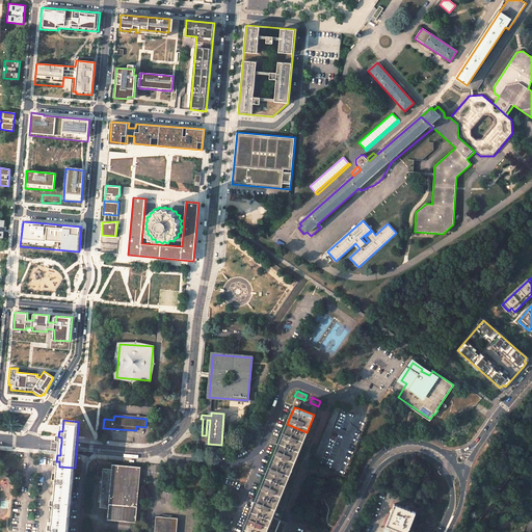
[(287,424),(281,441),(300,449),(307,432),(287,424)]
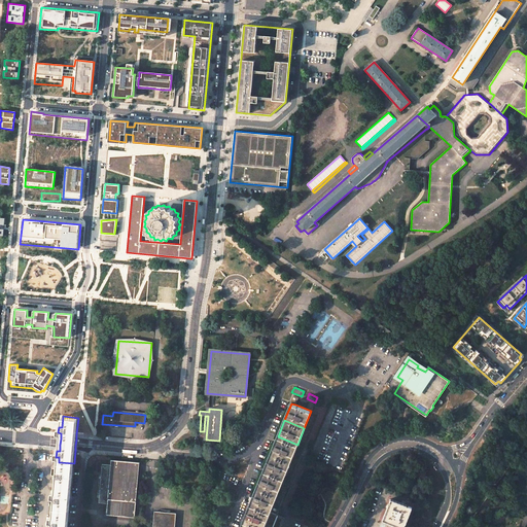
[(278,436),(271,454),(290,461),(297,445),(278,436)]
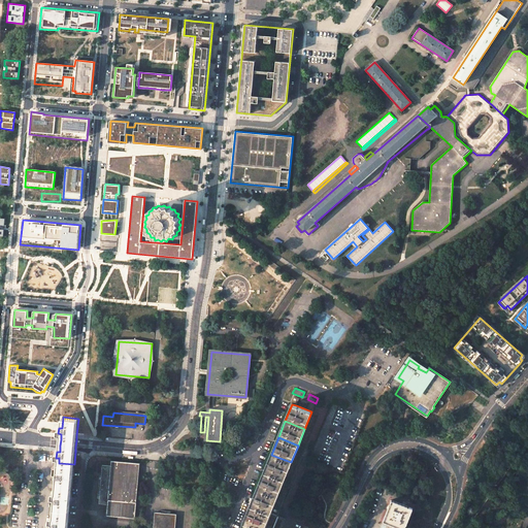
[(271,455),(264,471),(285,480),(291,462),(271,455)]
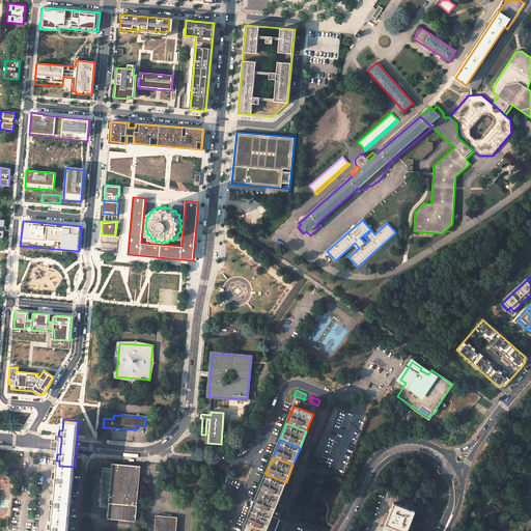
[(136,505),(141,466),(113,464),(112,469),(103,468),(100,507),(109,507),(108,518),(131,520),(131,521),(136,522),(137,505),(136,505)]
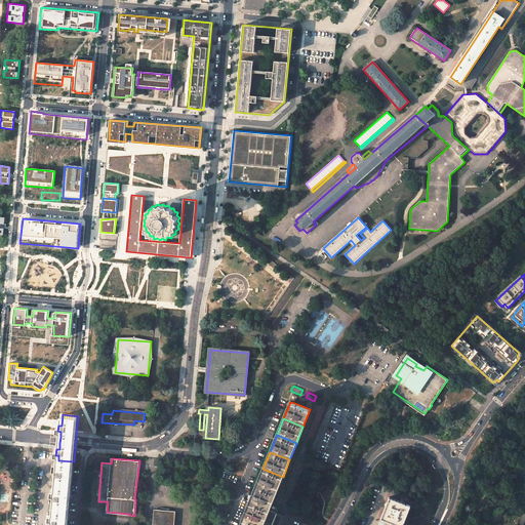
[(54,506),(70,507),(74,461),(58,460),(55,489),(52,489),(52,495),(55,495),(54,506)]
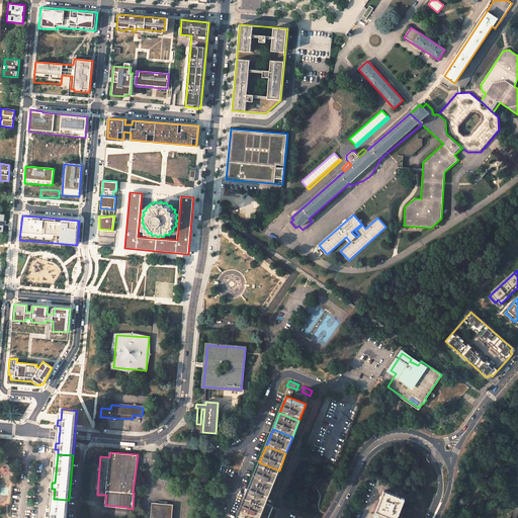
[(259,462),(253,480),(272,487),(279,470),(259,462)]
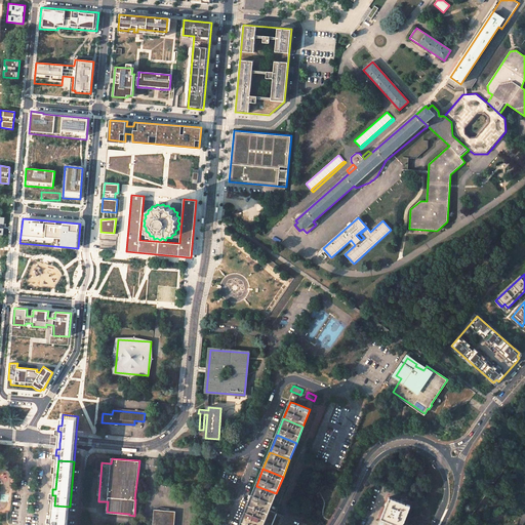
[(189,492),(202,493),(203,484),(190,482),(189,492)]
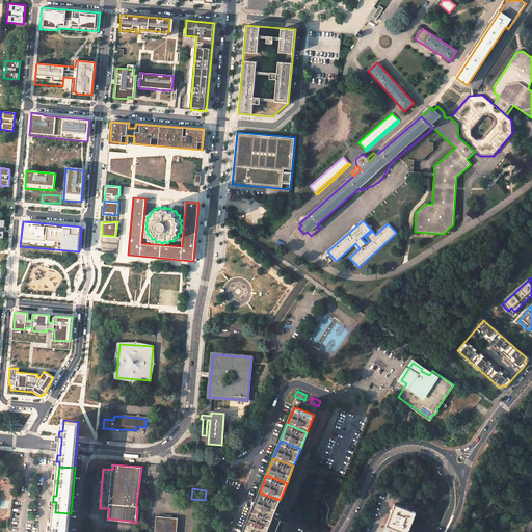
[(260,493),(253,509),(273,517),(280,500),(260,493)]
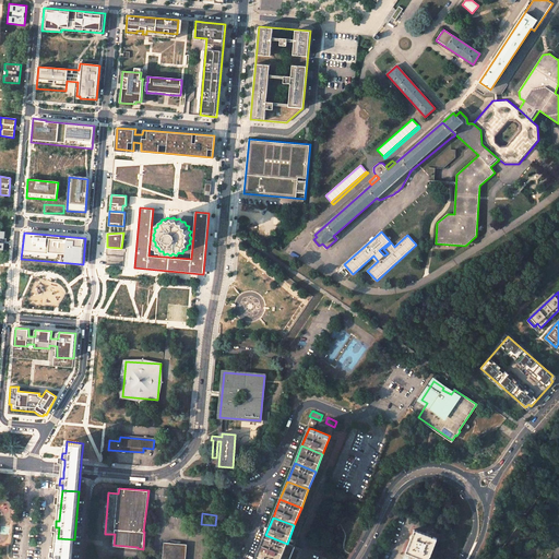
[(414,530),(405,551),(424,558),(428,558),(437,538),(426,534),(414,530)]
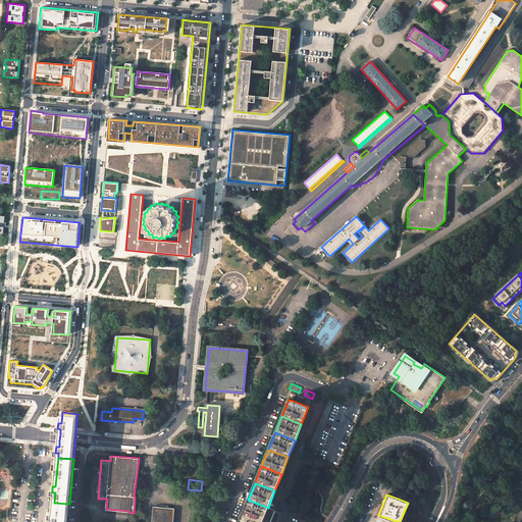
[(248,500),(242,516),(256,521),(261,521),(268,508),(248,500)]
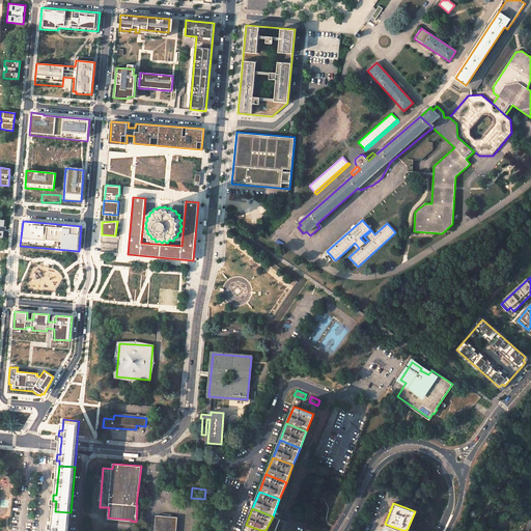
[(52,530),(68,530),(71,512),(55,511),(54,520),(51,519),(51,525),(53,526),(52,530)]
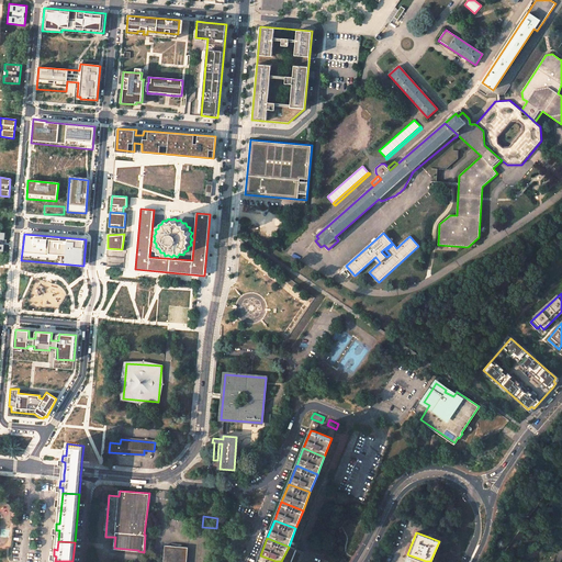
[(186,561),(188,548),(165,546),(163,561),(186,561)]
